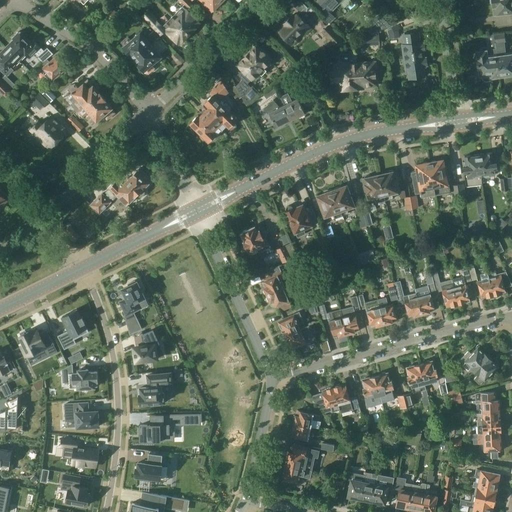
[(179,0),(184,5),(172,16),(189,33),(199,24),(186,10),(192,4),(188,0),(179,0)]
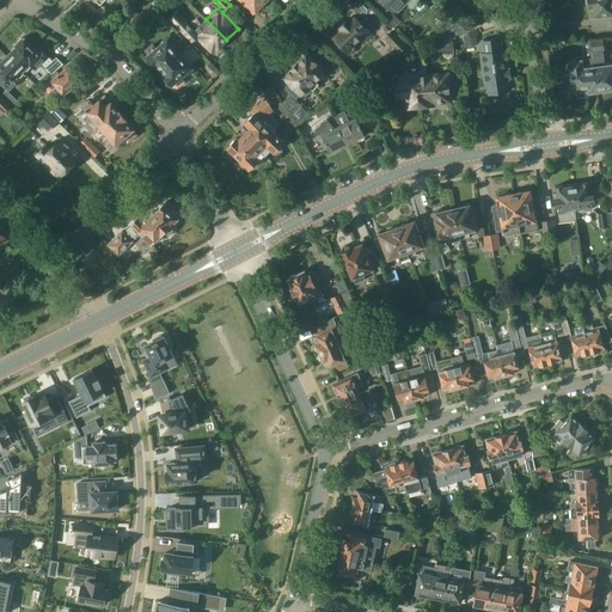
[(239,0),(254,13),(265,0),(239,0)]
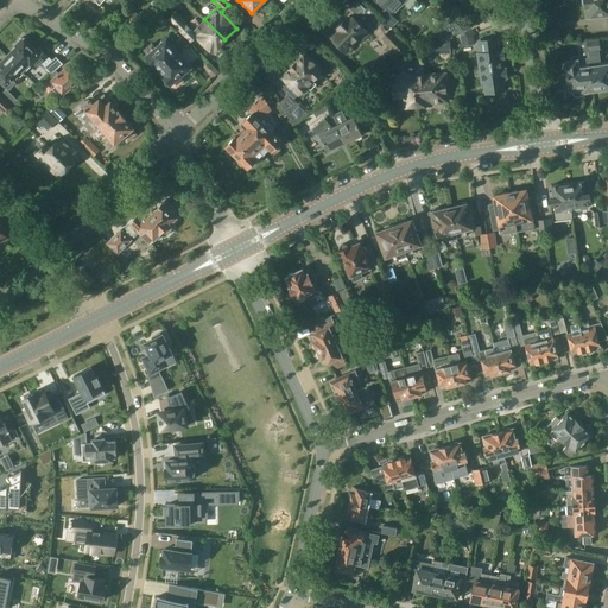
[(347,18),(342,24),(336,29),(339,32),(333,38),(347,52),(354,45),(353,44),(362,36),(363,37),(368,32),(361,25),(366,21),(367,24),(369,24),(379,14),(363,0),(355,0),(353,2),(361,10),(356,14),(361,20),(359,23),(354,17),(349,21),(347,18)]
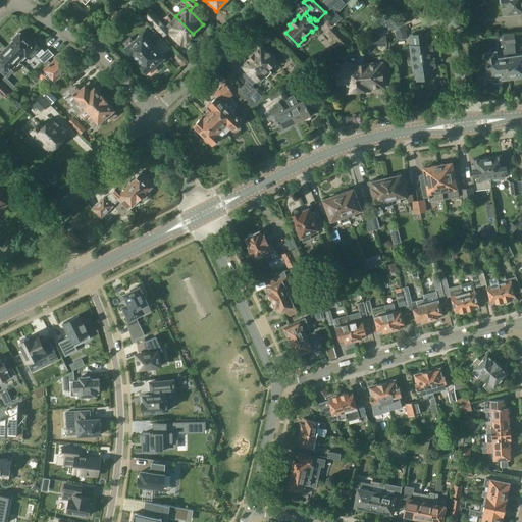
[(323,0),(330,8),(332,6),(336,11),(348,0),(323,0)]
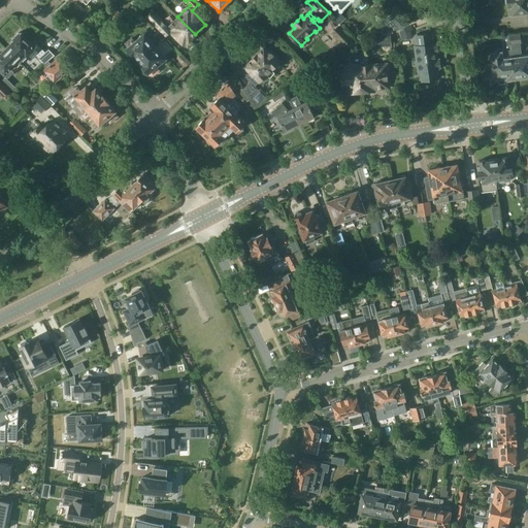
[(527,0),(507,0),(509,14),(516,13),(517,15),(524,14),(523,12),(527,11),(527,0)]
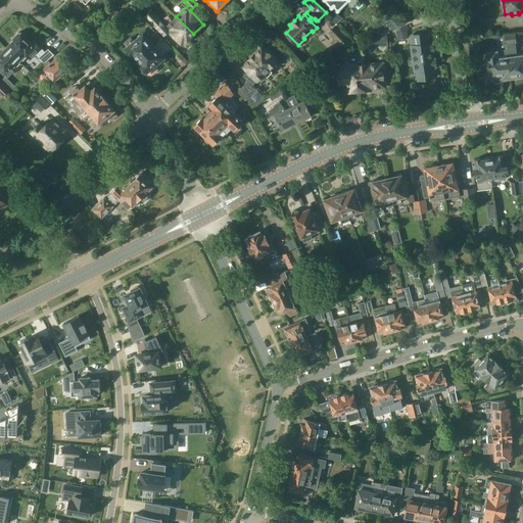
[(117,22),(123,16),(117,11),(112,16),(117,22)]
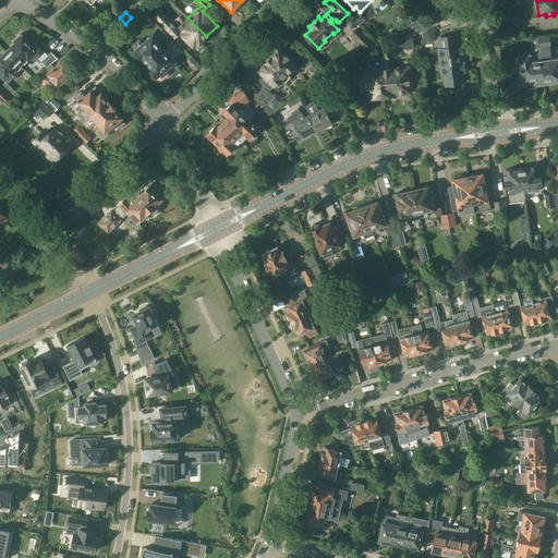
[(364,20),(356,12),(351,16),(359,24),(364,20)]
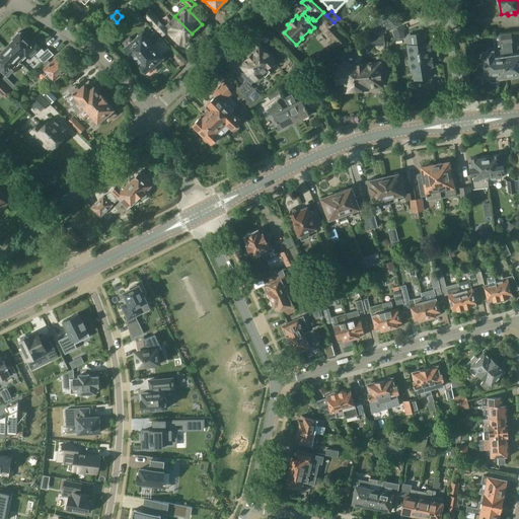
[(396,25),(385,14),(371,23),(380,32),(396,25)]
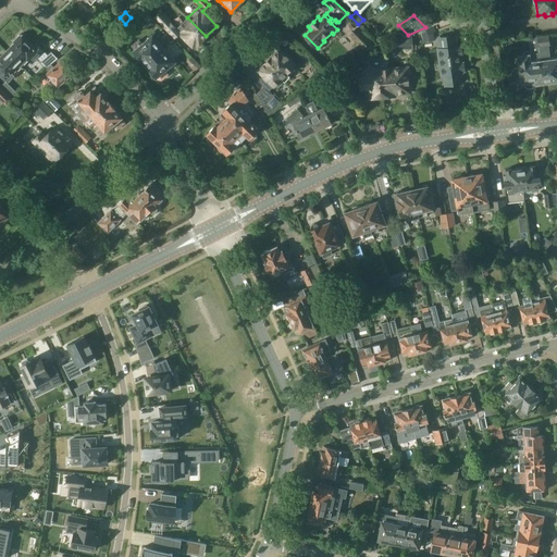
[(206,36),(187,17),(181,25),(185,28),(181,33),(195,47),(206,36)]
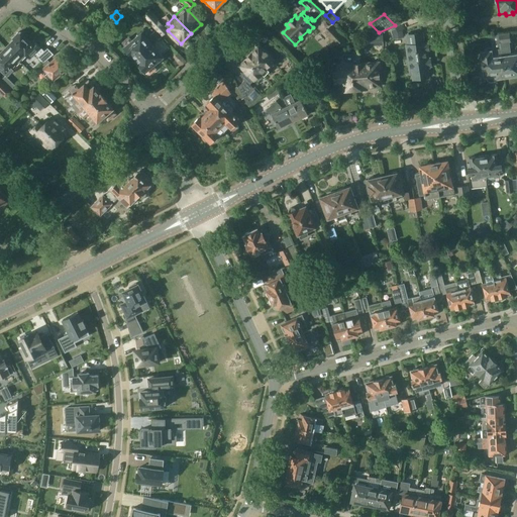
[(343,38),(331,26),(325,32),(331,38),(327,41),(331,46),(335,42),(336,44),(343,38)]
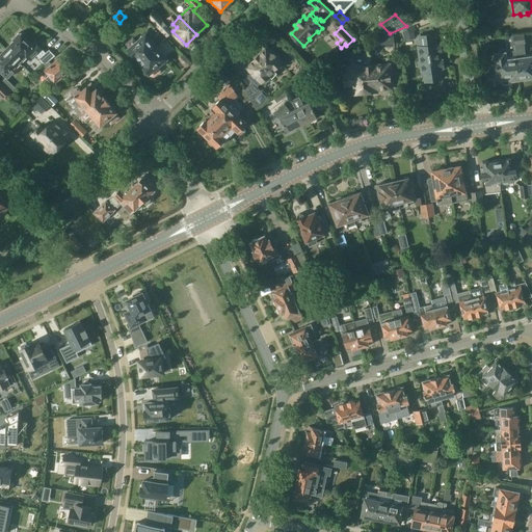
[(261,31),(258,34),(264,40),(266,36),(261,31)]
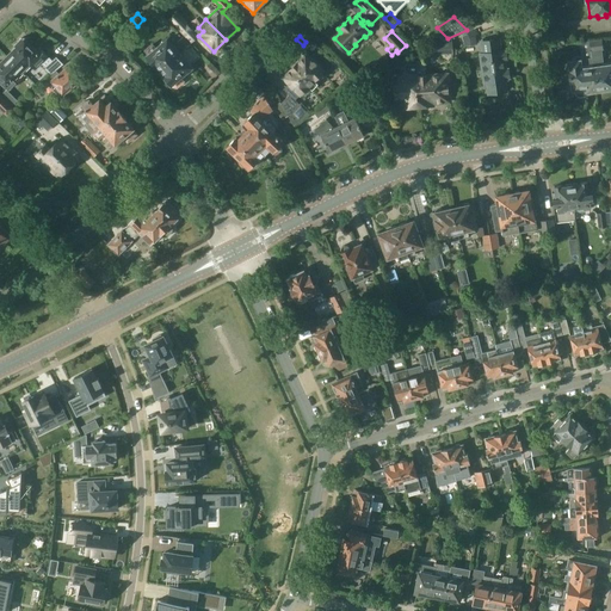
[(185,49),(190,44),(184,37),(178,41),(185,49)]
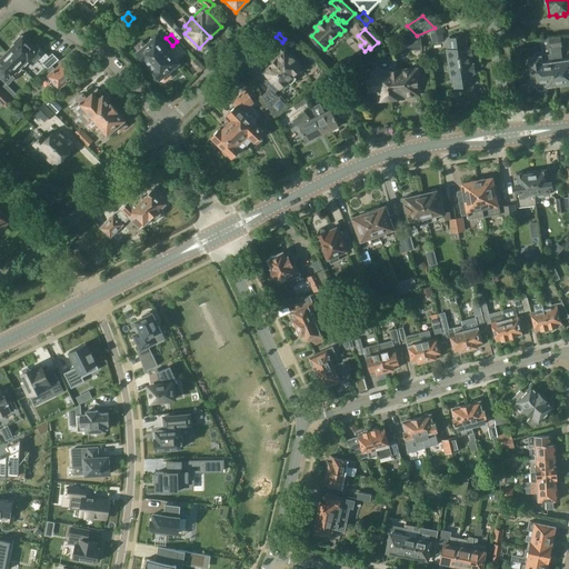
[(16,45),(8,52),(20,66),(28,59),(32,65),(35,63),(46,53),(37,45),(35,48),(22,36),(21,36),(19,36),(18,37),(18,39),(15,42),(16,45)]
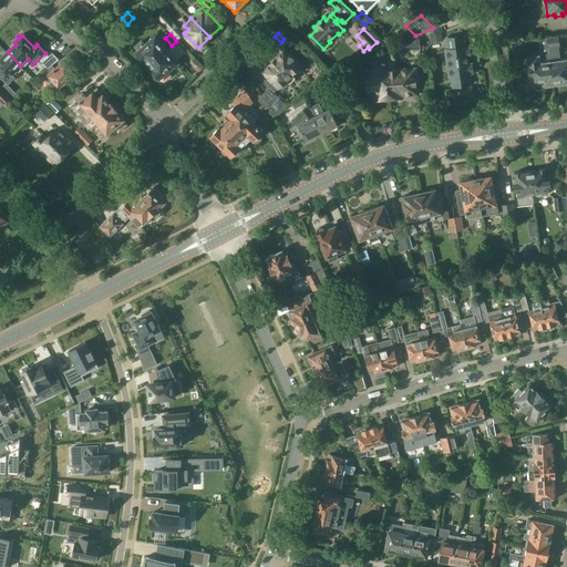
[(456,75),(459,86),(470,85),(468,74),(471,73),(471,72),(473,72),(472,64),(468,64),(467,57),(471,55),(470,48),(467,48),(466,47),(464,47),(463,35),(446,39),(447,49),(445,50),(450,76),(456,75)]
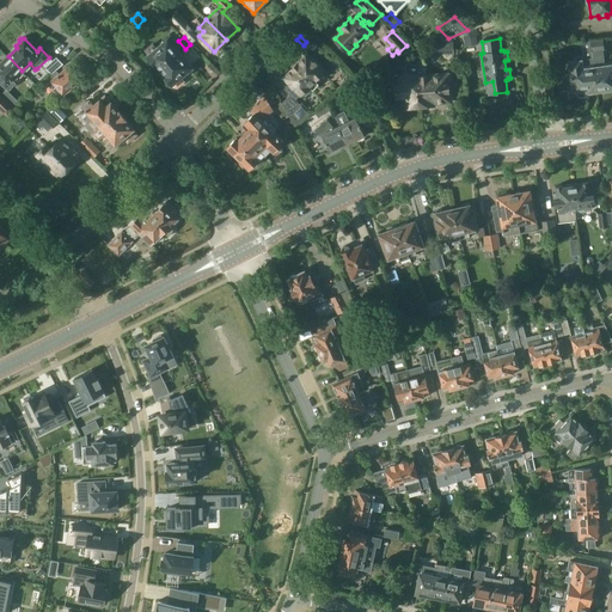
[(169,40),(157,49),(153,44),(145,50),(150,56),(161,71),(163,69),(181,53),(176,48),(169,40)]
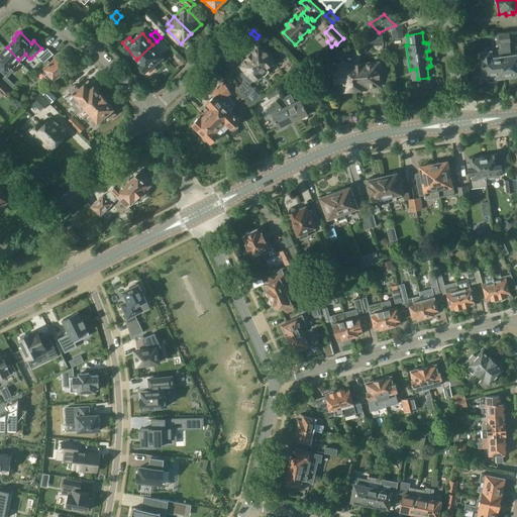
[(501,48),(504,77),(513,76),(514,77),(516,76),(516,54),(510,56),(509,41),(510,41),(509,33),(499,34),(501,48)]
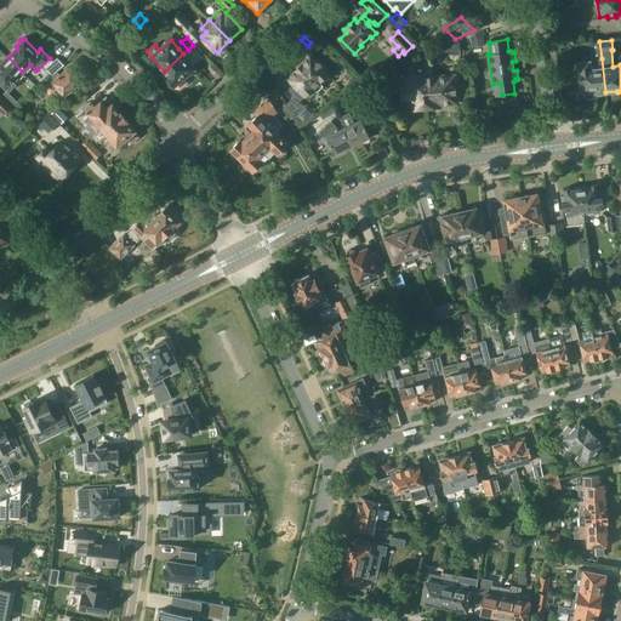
[(444,52),(460,51),(460,43),(444,44),(444,52)]
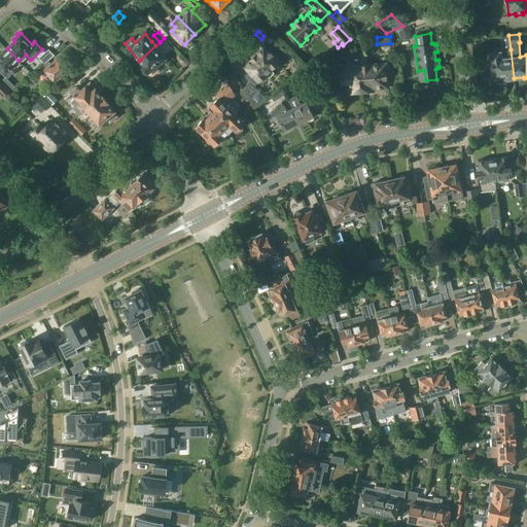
[(160,50),(155,45),(140,60),(143,64),(142,65),(149,72),(152,75),(160,70),(155,66),(166,58),(159,50),(160,50)]
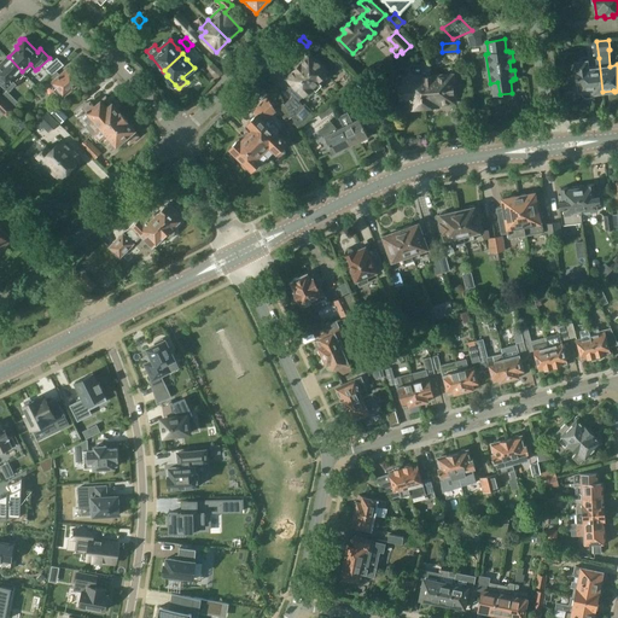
[(292,97),(285,105),(287,109),(292,117),(297,127),(314,115),(312,114),(313,111),(304,104),(303,105),(298,100),(303,95),(312,87),(315,91),(322,85),(319,82),(327,74),(320,66),(320,64),(318,63),(315,63),(309,56),(286,79),(292,85),(287,91),(292,97)]
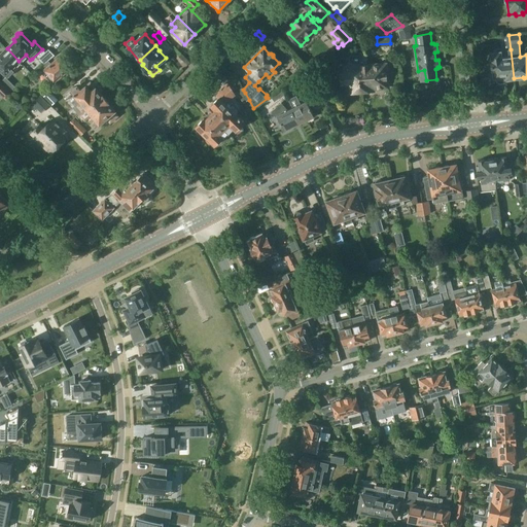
[(11,68),(19,61),(7,48),(0,55),(0,69),(7,77),(14,71),(11,68)]
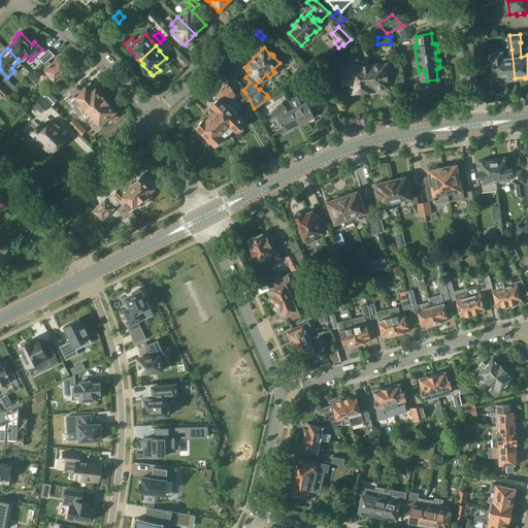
[(43,64),(48,60),(55,55),(48,48),(38,58),(42,63),(43,64)]
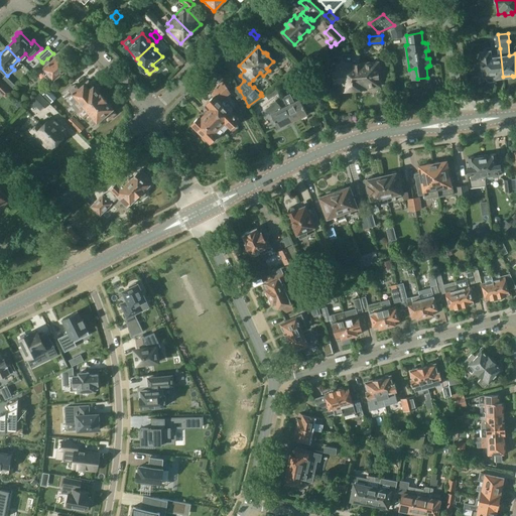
[(503,77),(500,48),(489,50),(490,51),(481,52),(481,54),(480,55),(480,58),(482,59),(482,60),(480,60),(482,70),(483,70),(484,77),(486,77),(487,80),(489,82),(494,81),(496,79),(496,78),(503,77)]
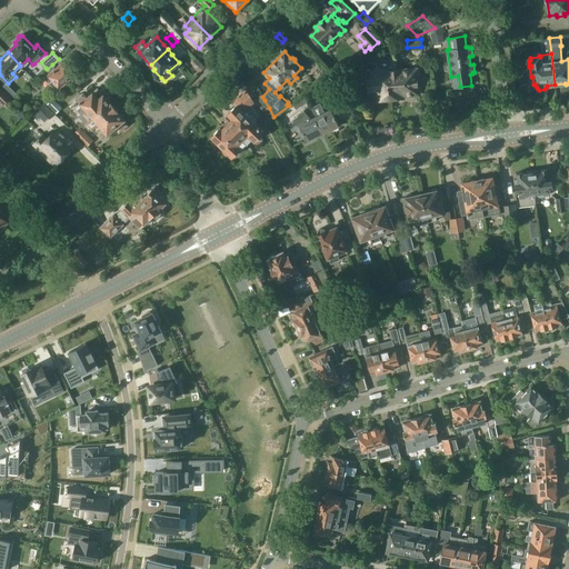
[(47,69),(46,68),(41,72),(42,72),(37,77),(41,82),(46,78),(48,81),(52,78),(53,80),(51,81),(58,89),(60,87),(76,73),(65,61),(56,69),(52,65),(47,69)]
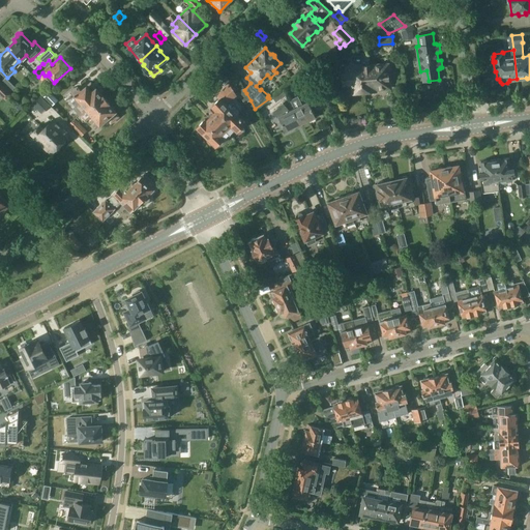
[(354,93),(364,92),(362,65),(361,57),(352,58),(352,63),(340,64),(342,86),(353,85),(354,93)]
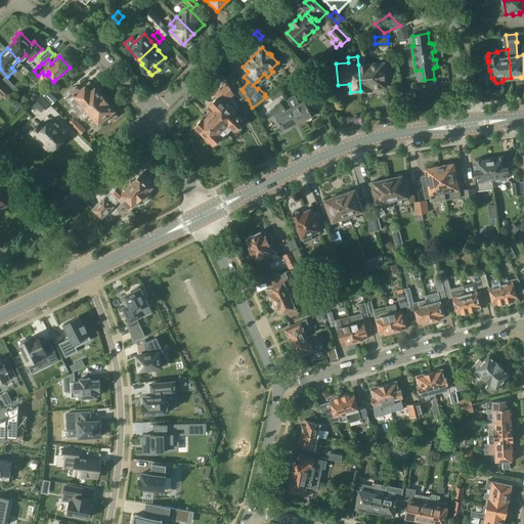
[(385,62),(358,64),(360,91),(372,90),(372,88),(383,87),(383,83),(386,83),(385,62)]
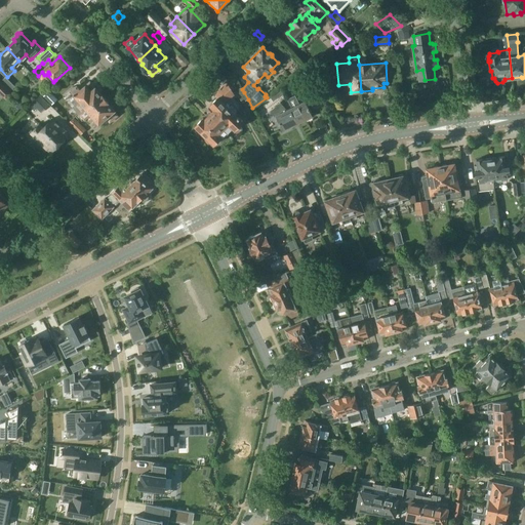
[(0,81),(0,82),(11,93),(12,92),(10,91),(15,87),(5,77),(1,82),(0,81)]
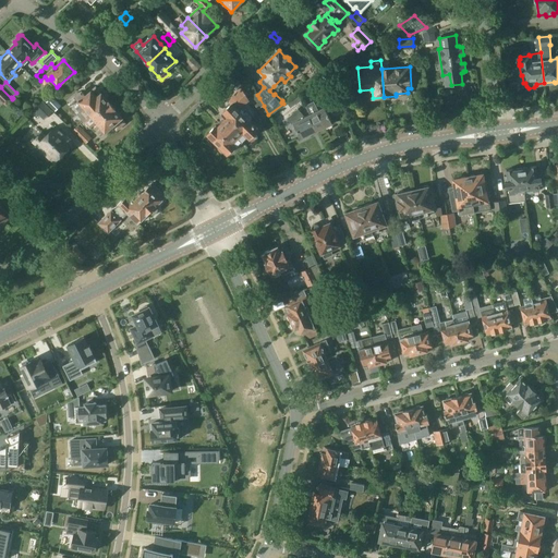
[(14,102),(12,99),(0,87),(0,99),(5,106),(8,104),(10,106),(14,102)]
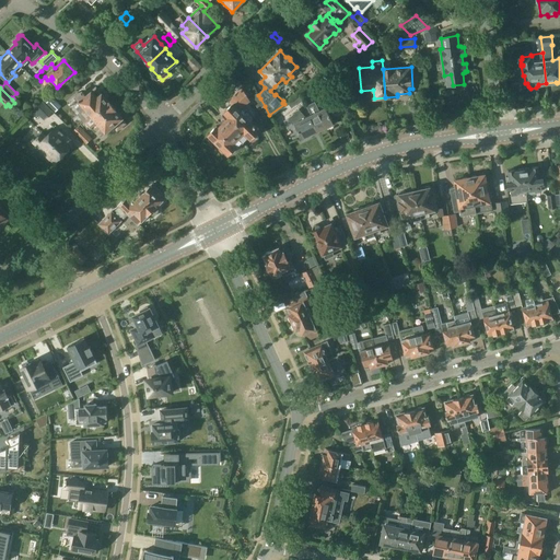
[(84,121),(92,115),(103,105),(108,101),(107,100),(107,98),(105,95),(103,95),(102,93),(102,94),(96,88),(85,96),(82,92),(76,97),(82,104),(77,108),(80,113),(78,114),(84,121)]
